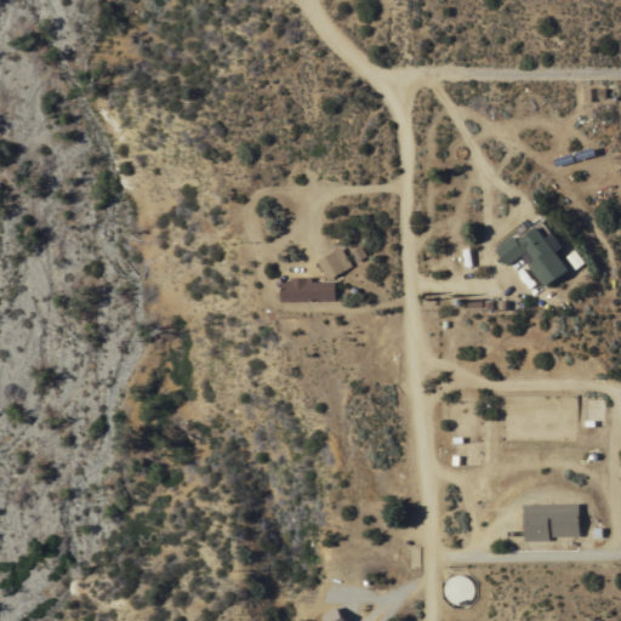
[(545,286),(528,265),(535,260),(528,250),(507,266),(495,249),(514,235),(517,239),(522,235),(523,237),(537,226),(546,238),(553,233),(564,246),(557,252),(568,268),(545,286)]
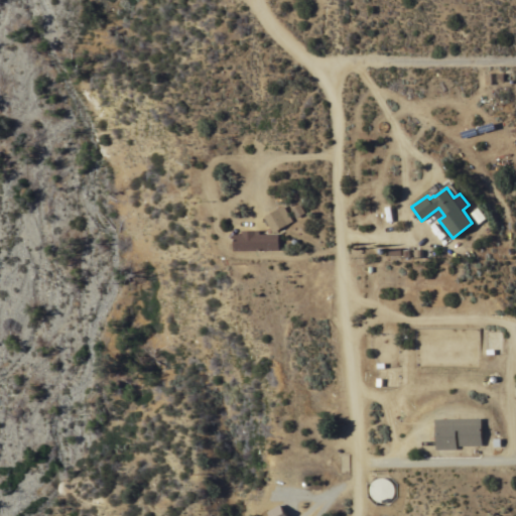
[(289,218),(274,226),(264,211),(282,201),(289,218)]
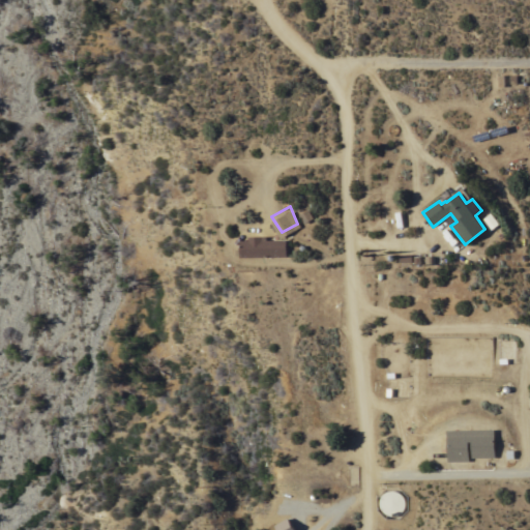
[(237,243),(234,243),(234,240),(237,240),(238,233),(247,234),(247,229),(265,230),(265,233),(286,234),(285,252),(237,252),(237,243)]
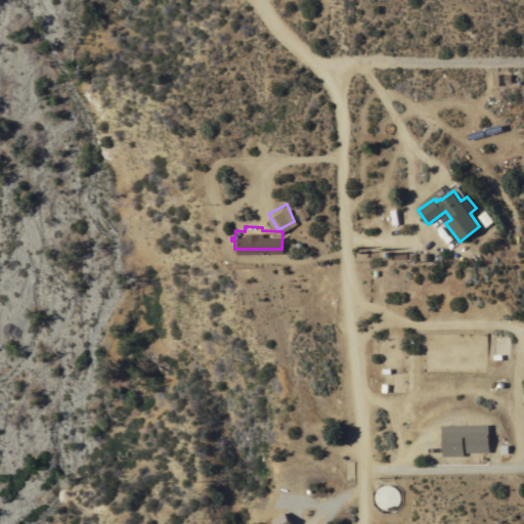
[(489,429),(489,452),(466,452),(466,436),(463,436),(464,455),(441,455),(441,430),(489,429)]
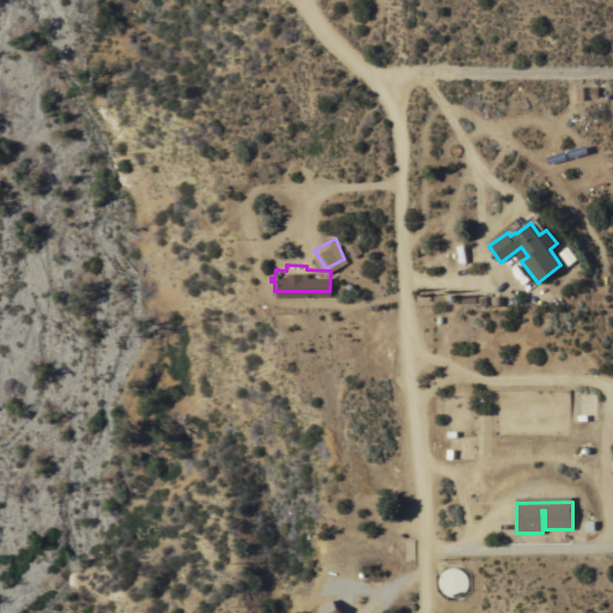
[(443,570),(445,569),(449,568),(453,566),(457,568),(461,570),(465,574),(467,577),(468,582),(467,586),(465,590),(462,593),(459,595),(455,596),(451,596),(448,595),(444,594),(442,592),(441,588),(438,584),(438,581),(439,577),(442,572),(443,570)]
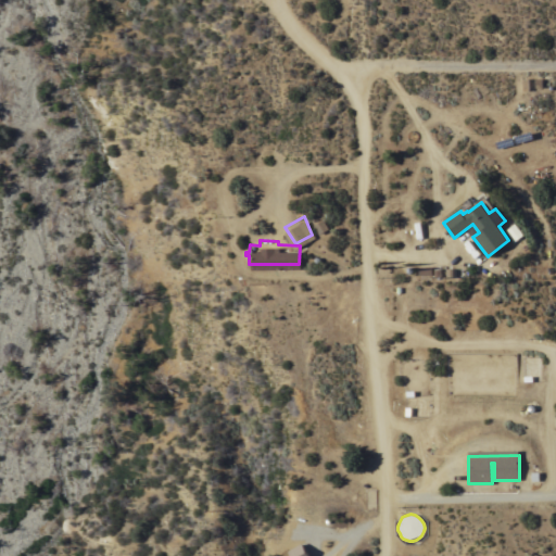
[(292,555),(289,551),(302,543),(310,555),(292,555)]
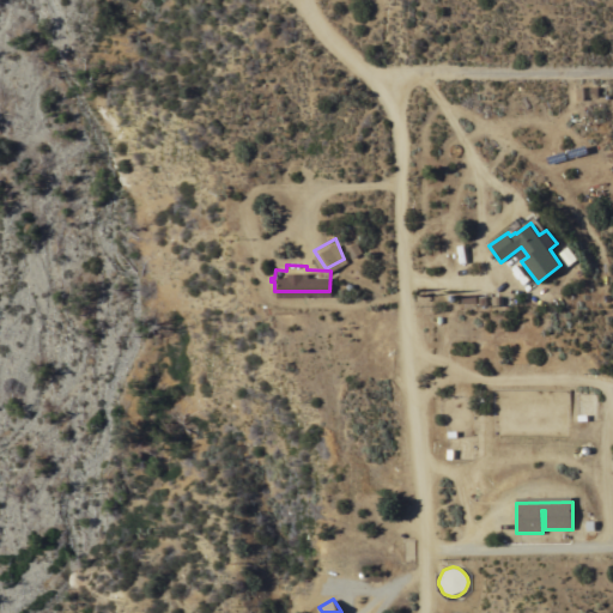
All buildings are outlined.
